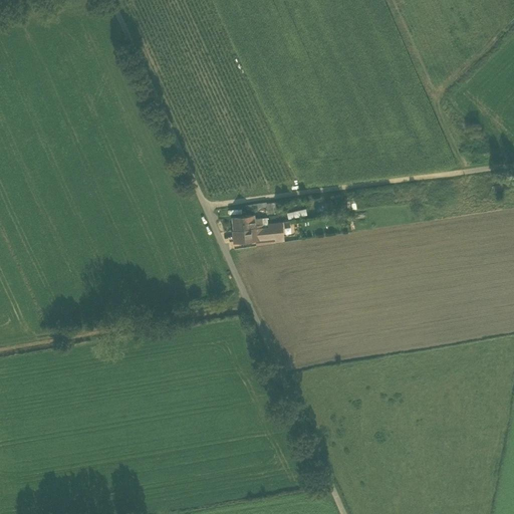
[(307,208),(287,212),(288,218),(308,213),(307,208)]
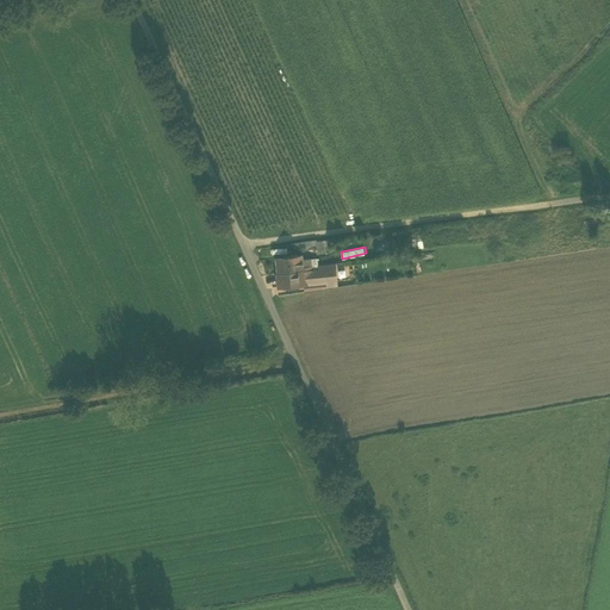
[(277,257),(278,273),(304,271),(303,260),(303,255),(277,257)]
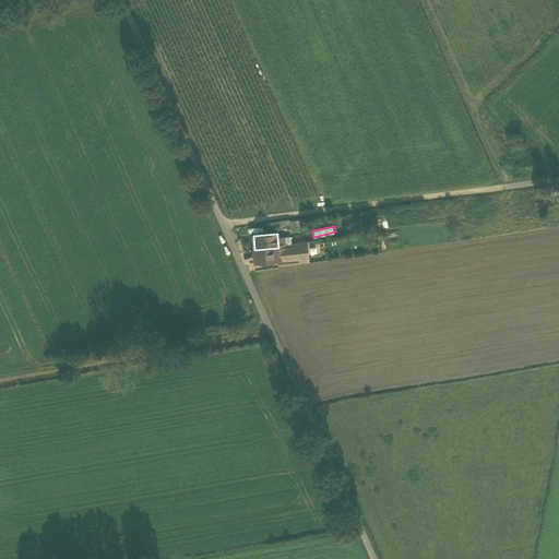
[(277,238),(278,248),(293,247),(292,244),(285,244),(285,237),(277,238)]
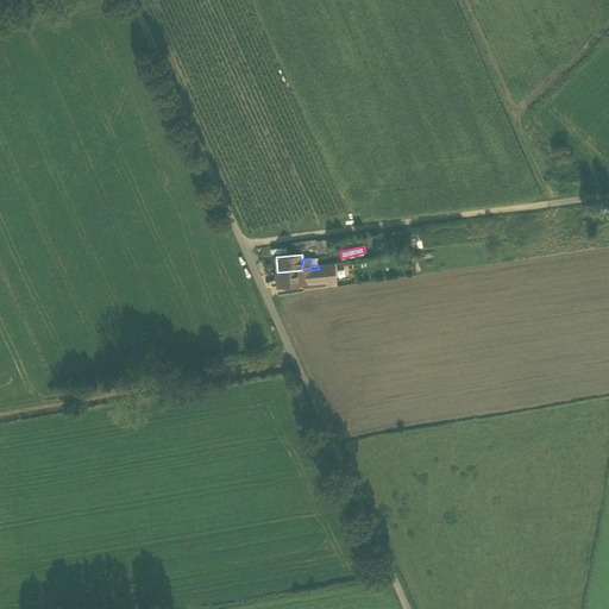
[(334,263),(318,265),(319,269),(303,270),(305,283),(325,282),(336,281),(334,263)]
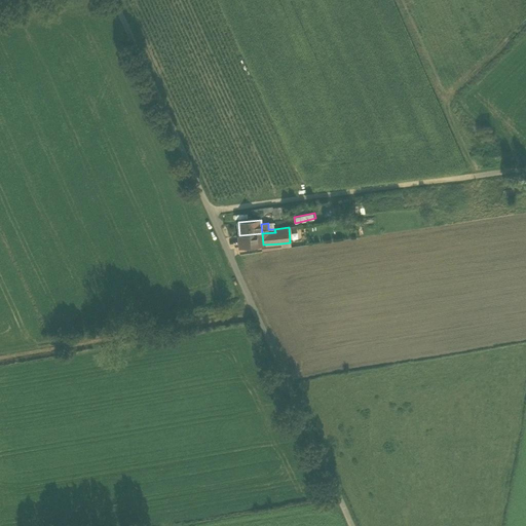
[(263,245),(262,233),(239,235),(240,247),(262,245),(263,245)]
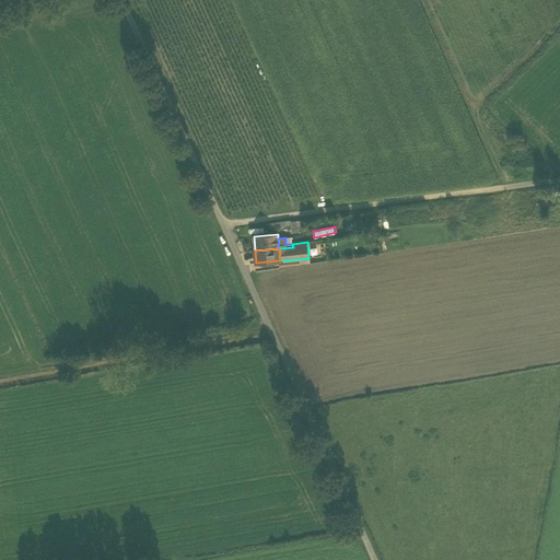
[(279,260),(280,268),(300,265),(299,259),(280,260),(279,260)]
